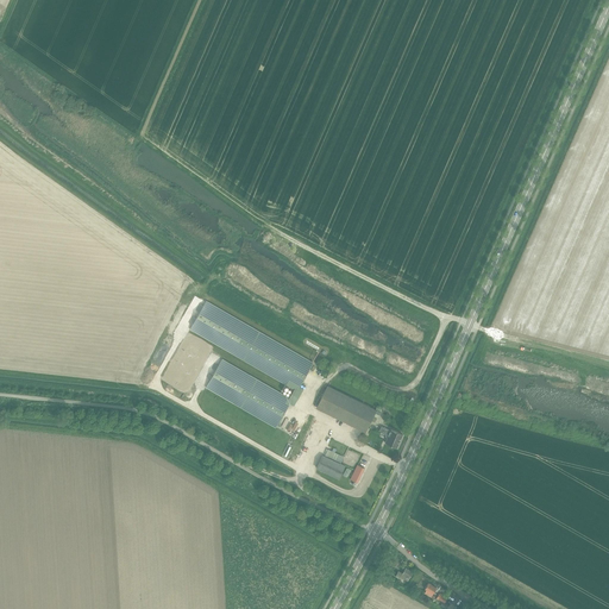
[(289,399),(221,360),(206,387),(276,427),(290,403),(294,406),(303,389),(300,388),(313,364),(248,326),(206,302),(190,328),(295,389),(289,399)]
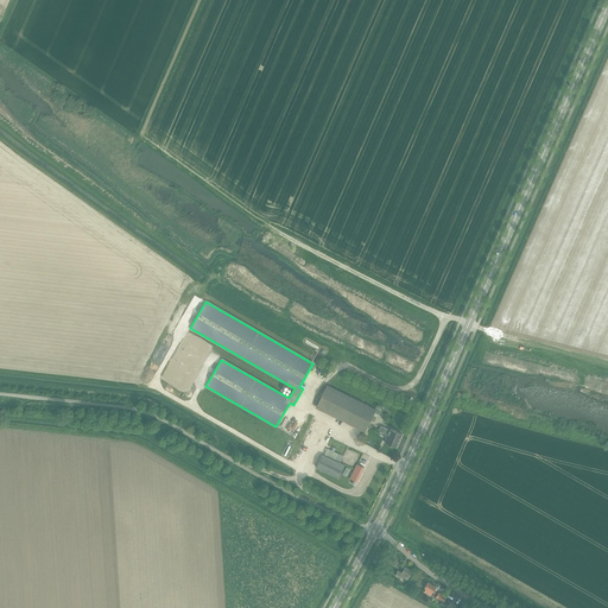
[(365,431),(373,416),(378,418),(380,412),(328,386),(317,407),(365,431)]
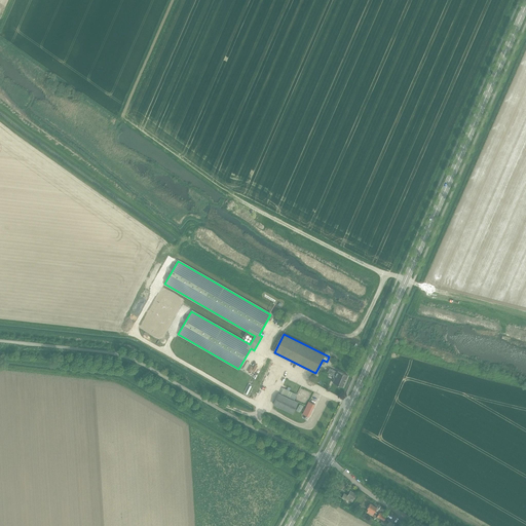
[(335,378),(333,382),(343,386),(348,375),(338,371),(337,372),(330,369),(328,373),(334,375),(333,377),(335,378)]
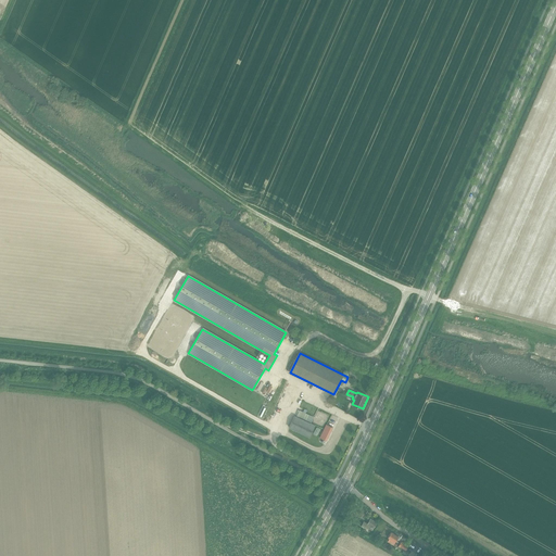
[(315,420),(316,416),(302,411),(300,415),(315,420)]
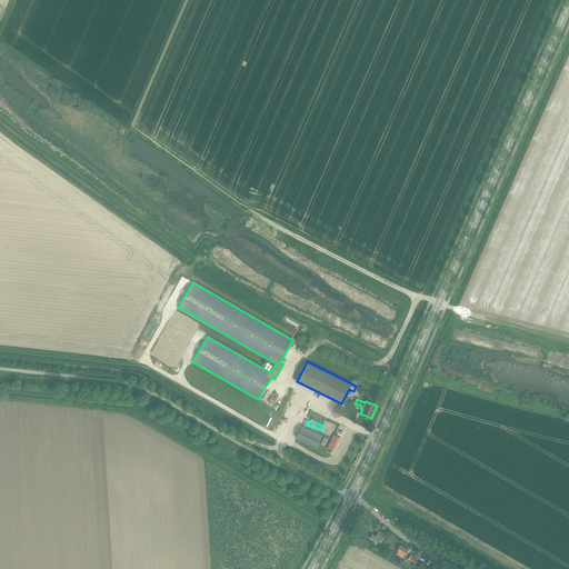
[(297,438),(317,448),(322,436),(302,426),(297,438)]
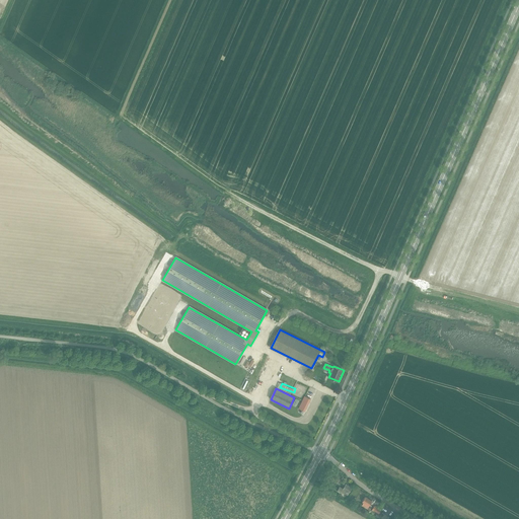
[(299,409),(304,412),(310,399),(304,396),(299,409)]
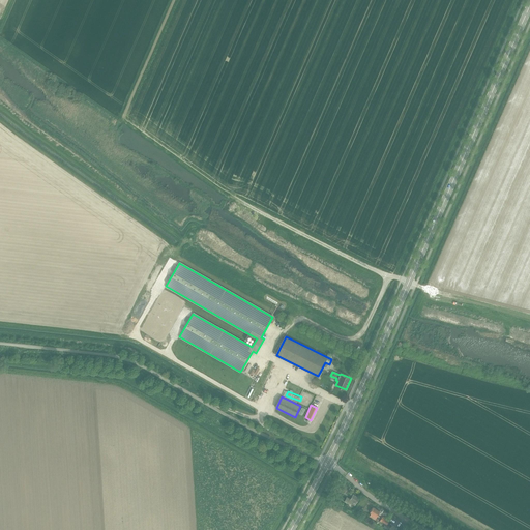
[(349,502),(355,506),(359,498),(353,495),(350,499),(347,497),(344,501),(348,504),(349,502)]
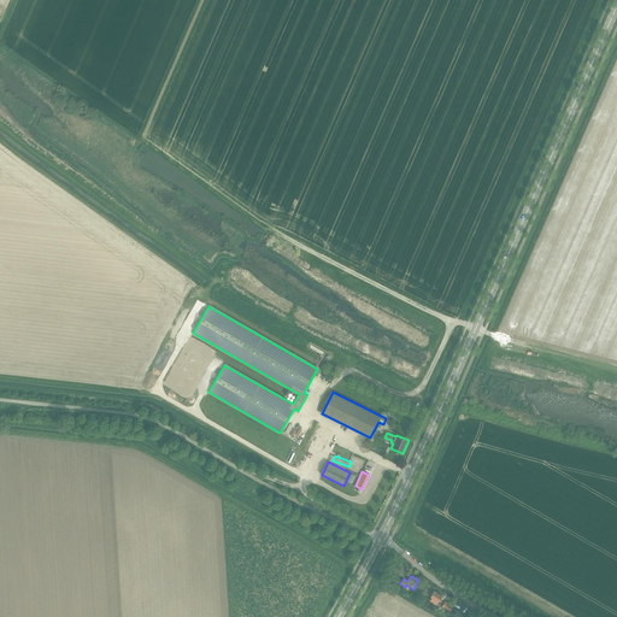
[(430,600),(436,605),(438,603),(442,595),(434,591),(430,597),(432,598),(430,600)]
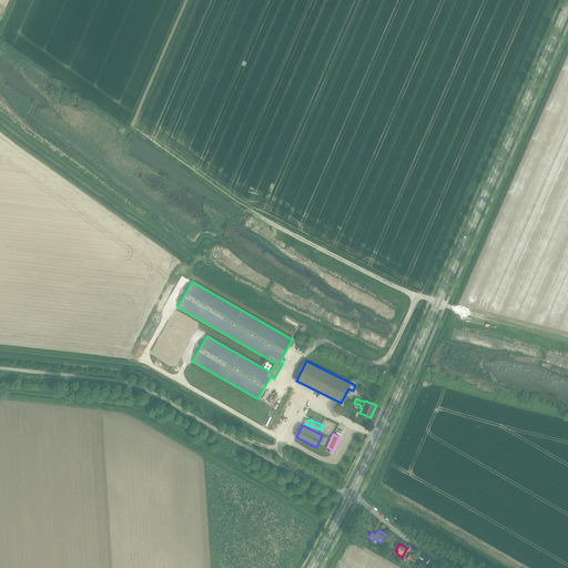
[(409,555),(407,558),(407,559),(413,563),(411,565),(416,567),(417,565),(416,564),(415,563),(416,559),(409,555)]
